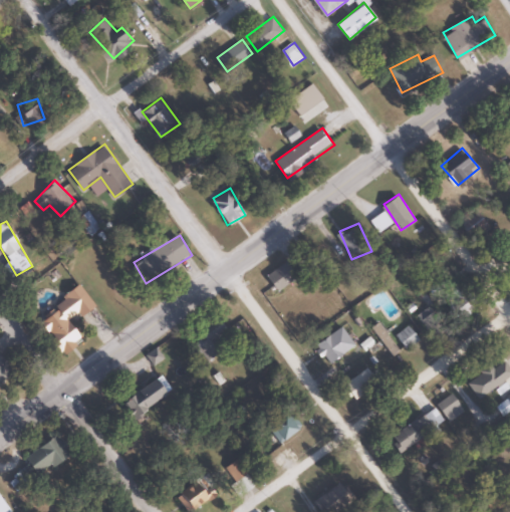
[(278,291),(300,275),(289,260),(267,276),(278,291)]
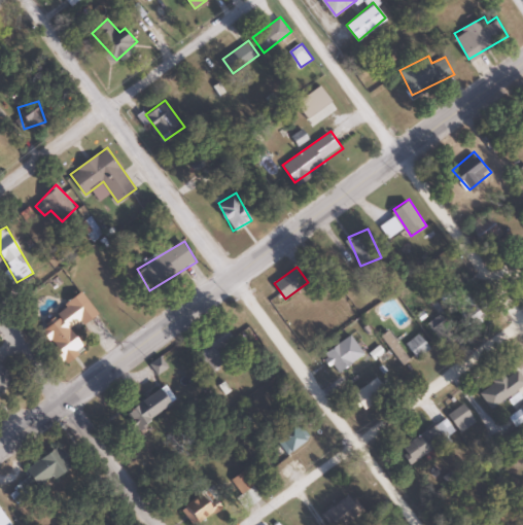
[(98,313),(85,293),(38,324),(64,363),(85,349),(72,329),(98,313)]
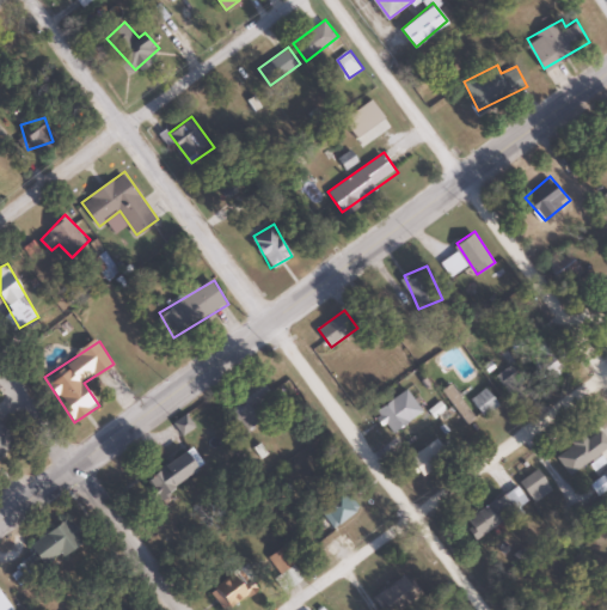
[(279,400),(259,379),(231,407),(250,427),(279,400)]
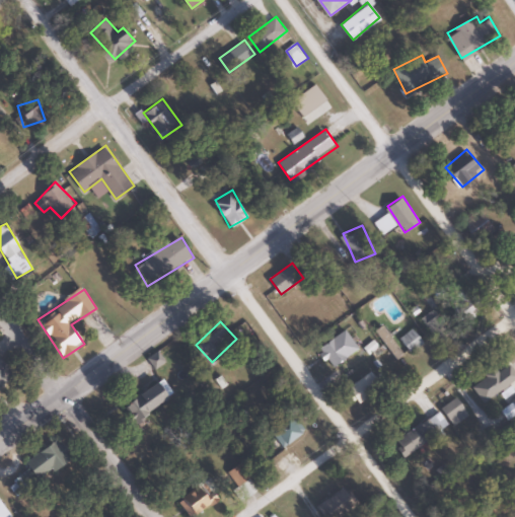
[(376,330),(398,359),(405,354),(383,325),(376,330)]
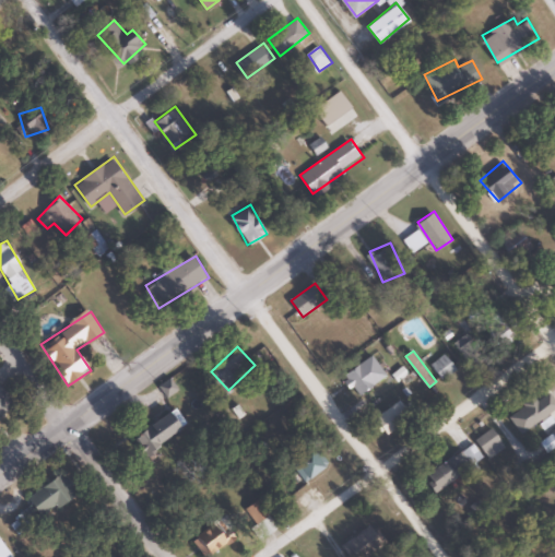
[(433,365),(446,379),(458,368),(446,354),(433,365)]
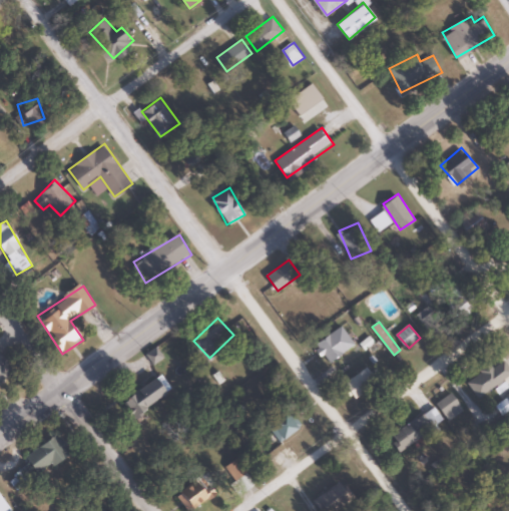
[(353,342),(345,327),(314,344),(322,359),(353,342)]
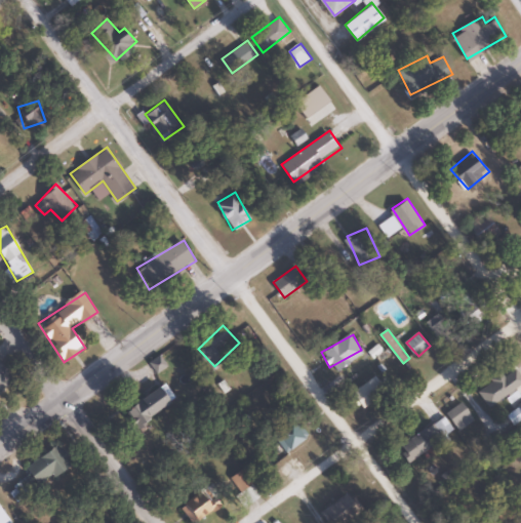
[(0,393),(16,381),(0,358),(0,393)]
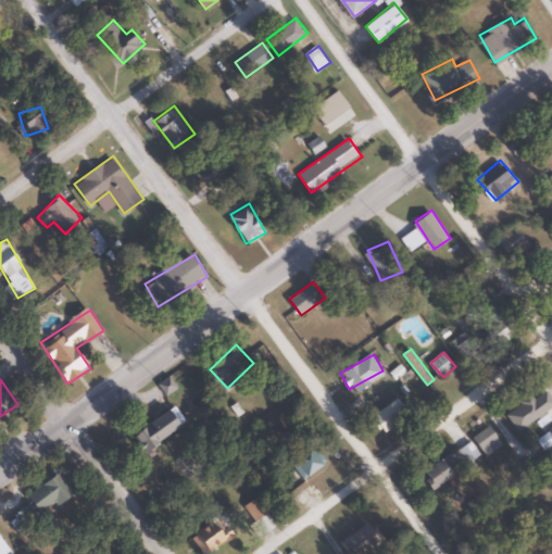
[(532,393),(507,413),(522,431),(551,407),(551,393),(548,389),(537,398),(532,393)]
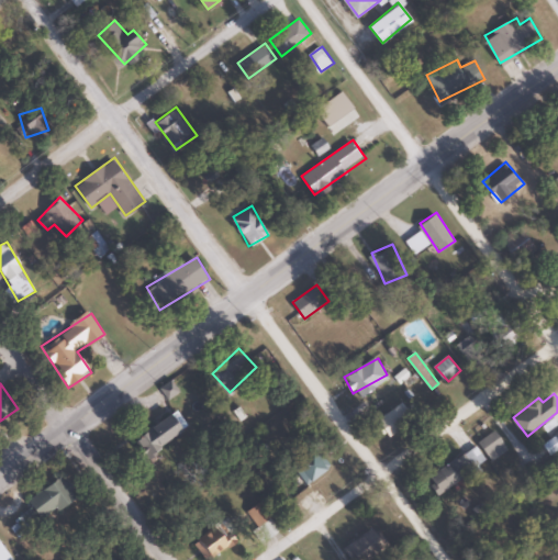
[(414,418),(402,402),(377,421),(389,437),(414,418)]
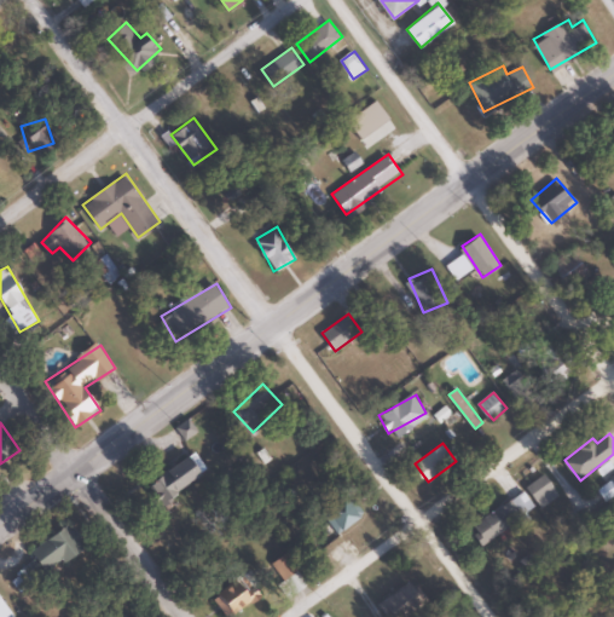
[(202,474),(190,455),(146,484),(160,503),(202,474)]
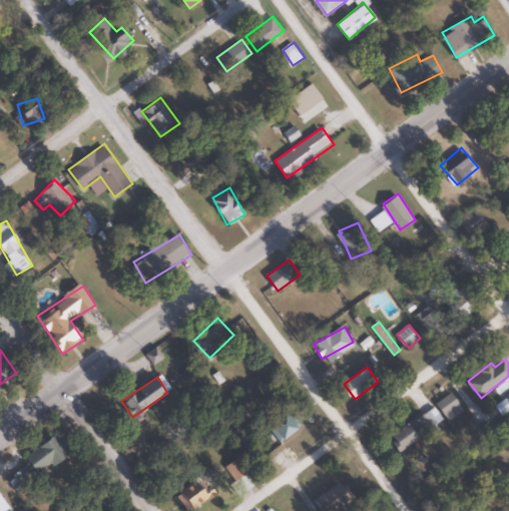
[(452,419),(462,410),(446,392),(436,401),(452,419)]
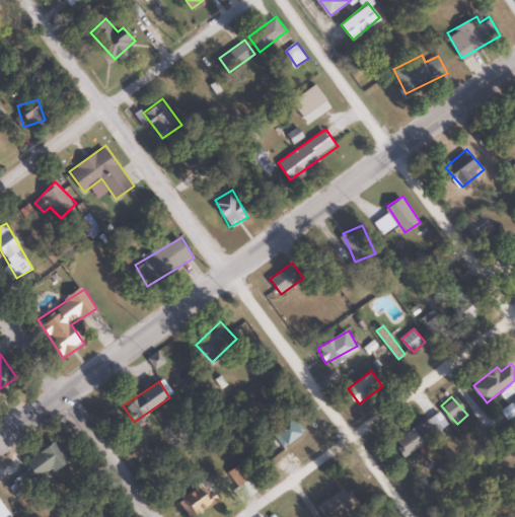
[(514,399),(502,409),(511,420),(514,417),(514,399)]
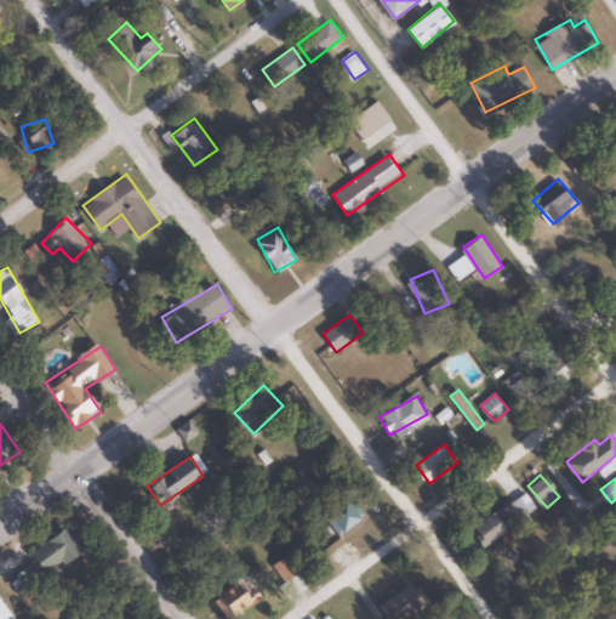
[(539,512),(526,493),(473,526),(484,545),(539,512)]
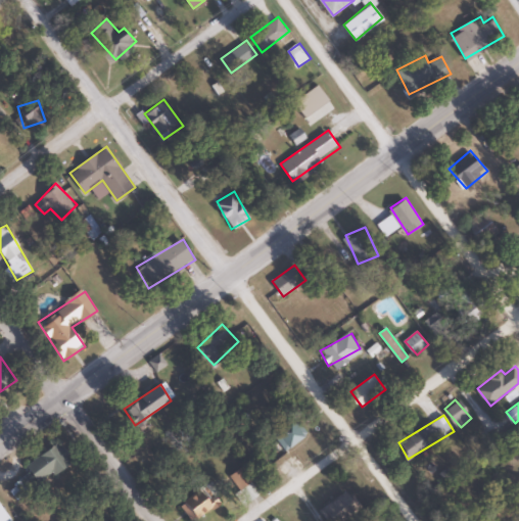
[(276,431),(289,448),(309,433),(295,417),(276,431)]
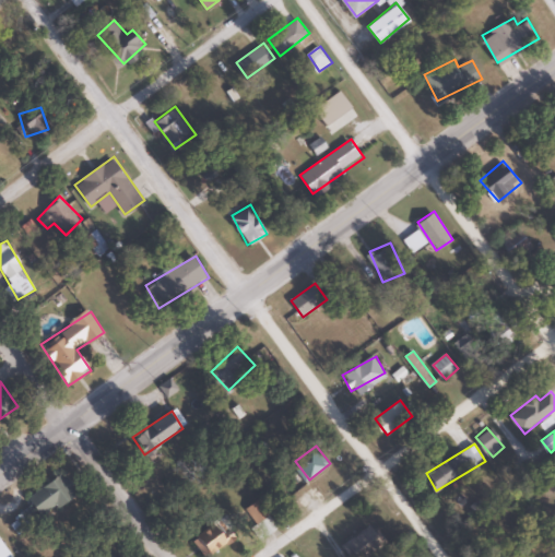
[(28,495),(40,516),(75,495),(63,474),(28,495)]
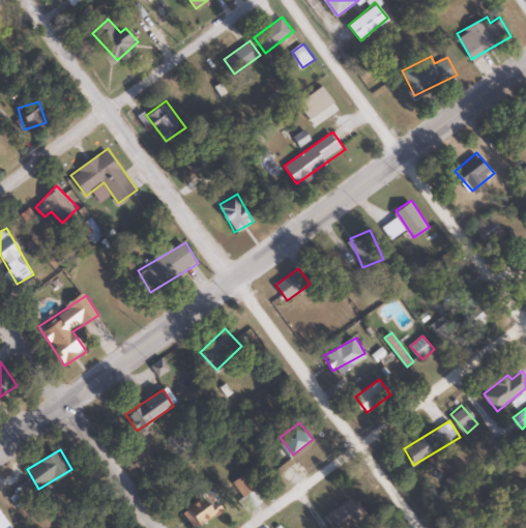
[(257,485),(245,472),(234,482),(244,495),(257,485)]
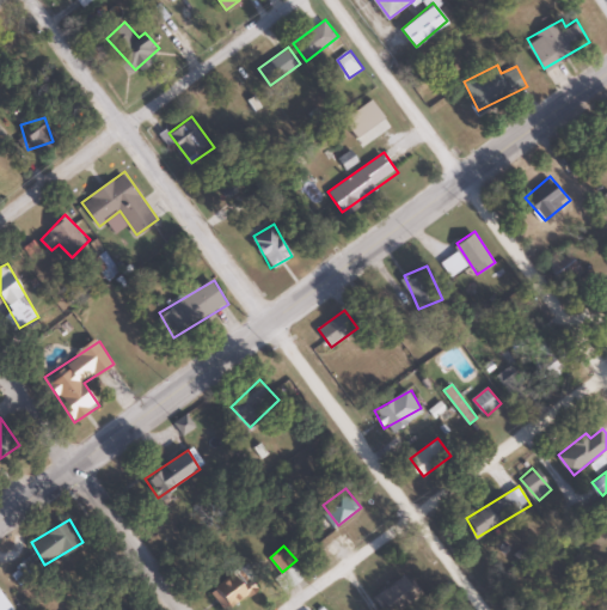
[(257,586),(241,566),(213,590),(228,609),(257,586)]
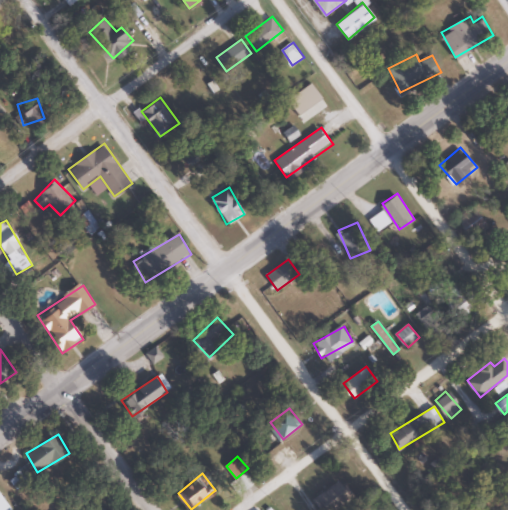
[(332,509),(352,496),(341,479),(316,496),(325,509),(332,509)]
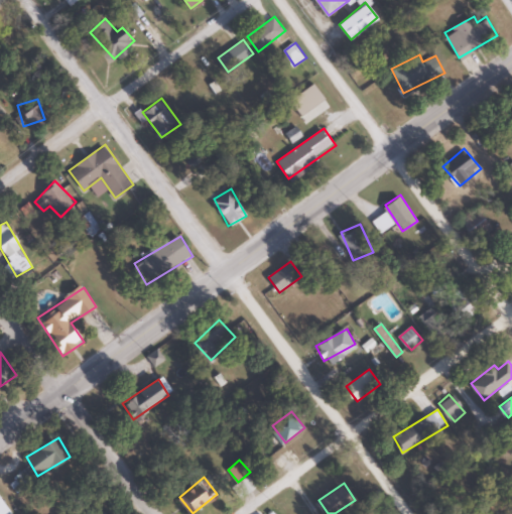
[(0,513),(8,513),(11,512),(0,495),(0,513)]
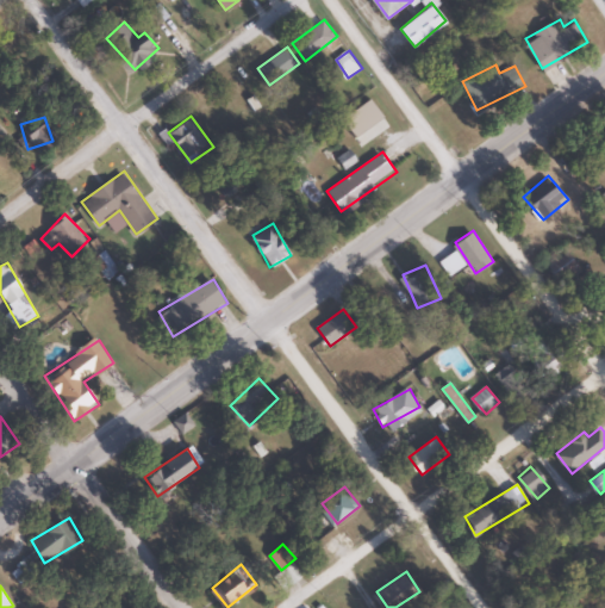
[(135,607),(125,596),(108,607),(135,607)]
